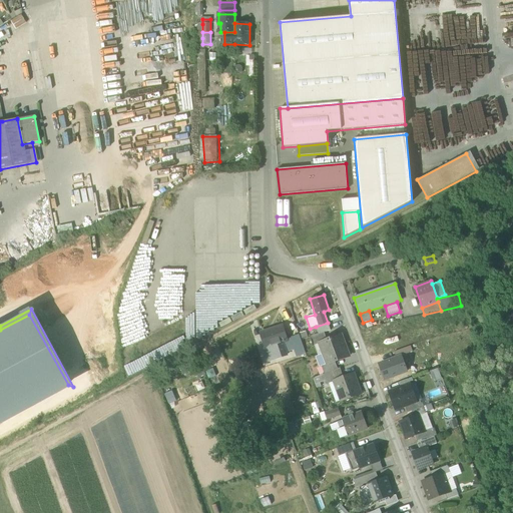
[(0,330),(0,421),(68,385),(29,315),(0,330)]
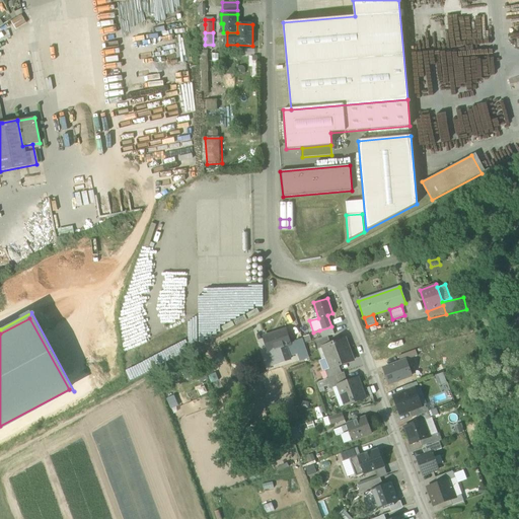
[(299,326),(303,339),(304,344),(311,342),(306,324),(299,326)]
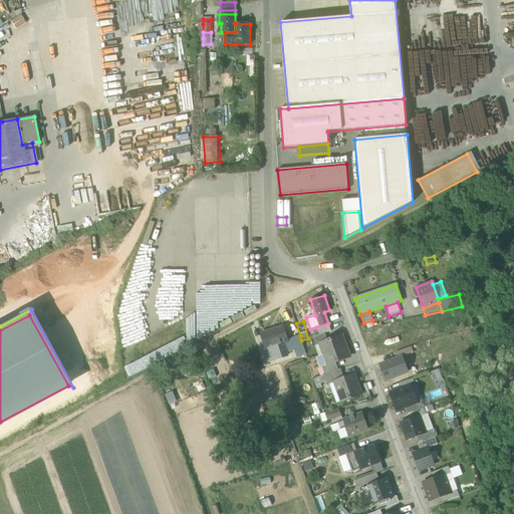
[(312,337),(315,345),(320,344),(319,343),(327,340),(324,333),(331,331),(331,330),(328,323),(316,327),(319,334),(312,337)]
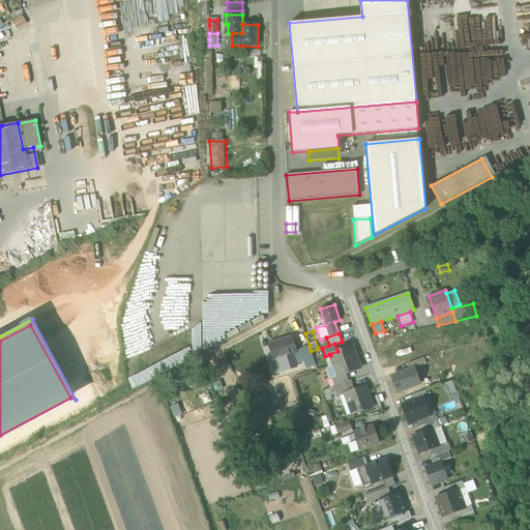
[(281,357),(286,371),(296,367),(295,364),(294,361),(292,353),(296,352),(291,336),(269,344),(274,359),(281,357)]
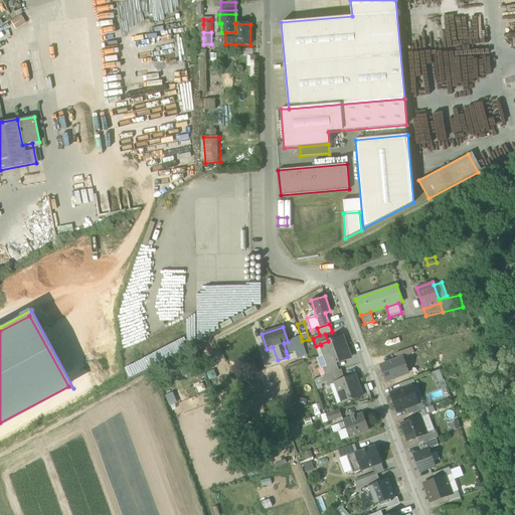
[(297,350),(299,357),(306,355),(302,341),(301,336),(293,339),(294,340),(297,350)]
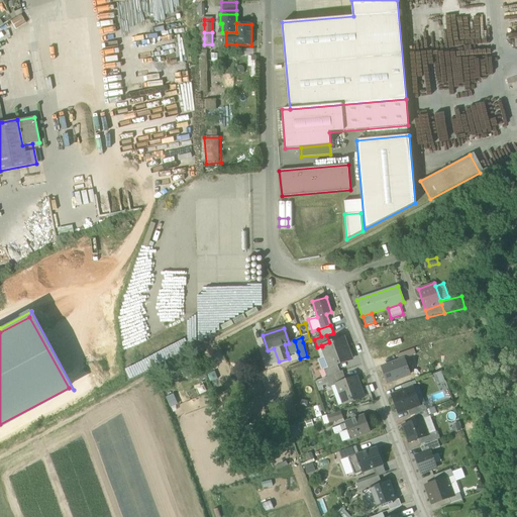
[(322,346),(325,356),(347,348),(343,337),(329,342),(321,345),(322,346)]
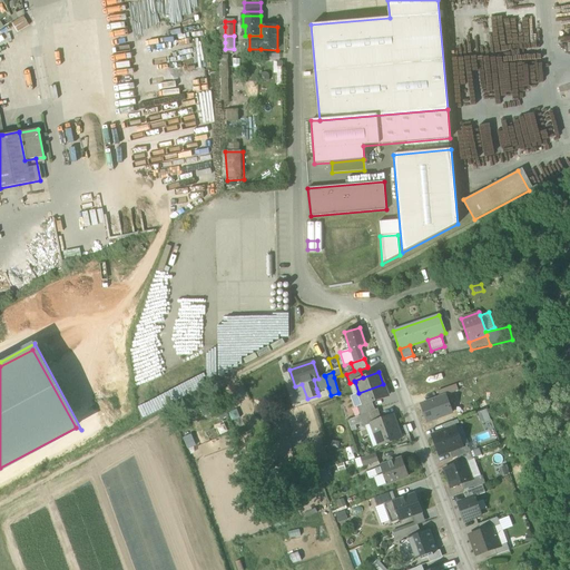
[(325,376),(318,379),(321,387),(316,389),(317,392),(328,387),(325,376)]
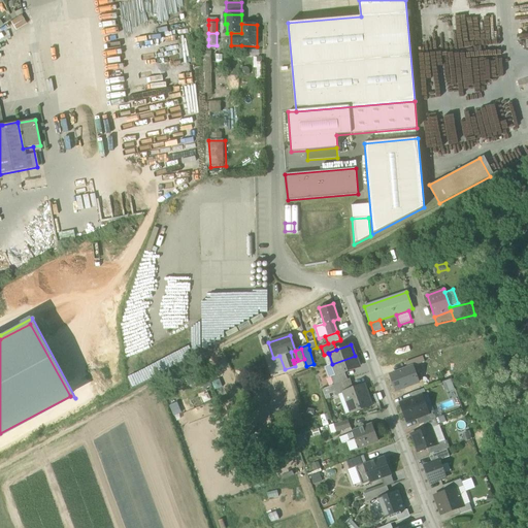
[(329,354),(324,355),(328,366),(332,364),(329,354)]
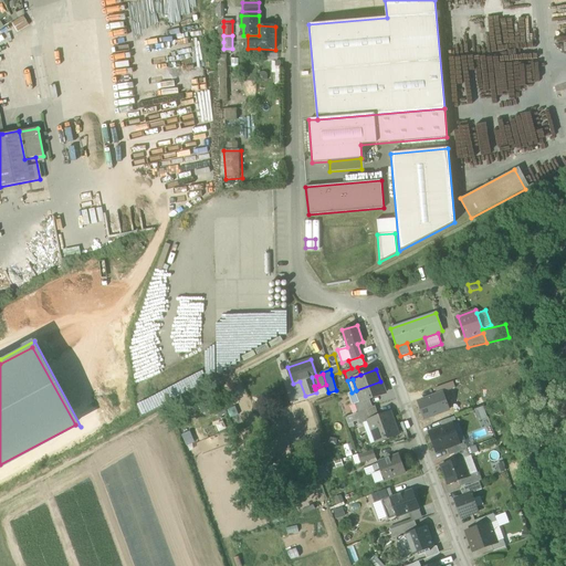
[(300,381),(293,384),(297,398),(305,396),(300,381)]
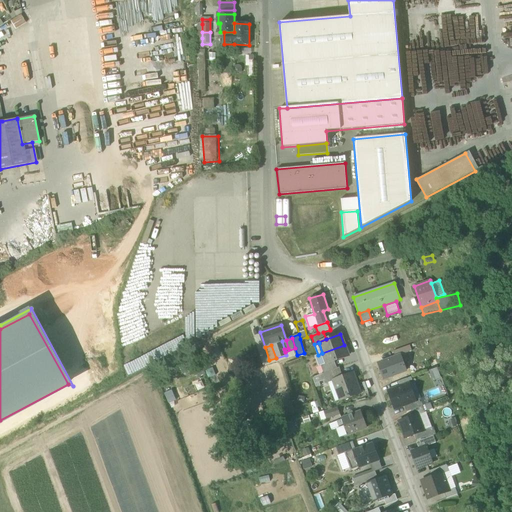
[(348,356),(344,345),(322,353),(326,363),(326,364),(334,361),(348,356)]
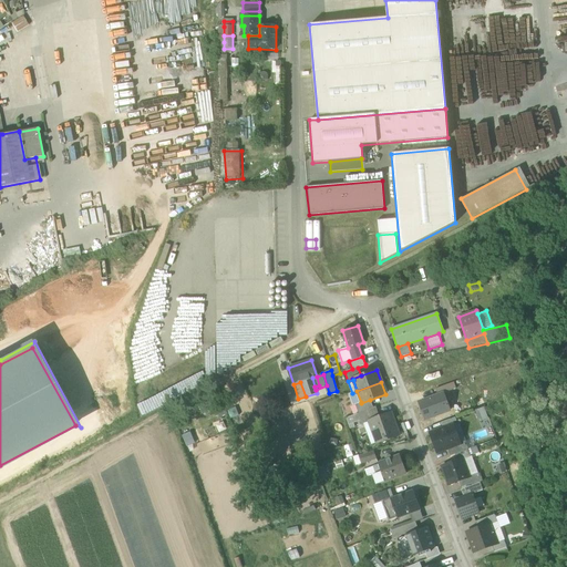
[(435,389),(437,395),(443,393),(455,389),(453,382),(435,389)]
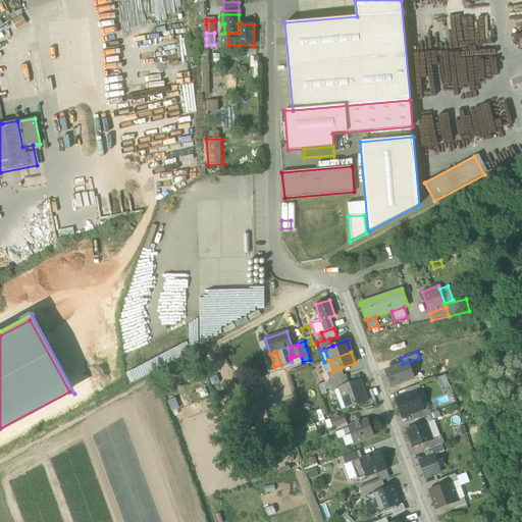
[(327,372),(332,370),(328,360),(324,362),(321,363),(325,373),(327,372)]
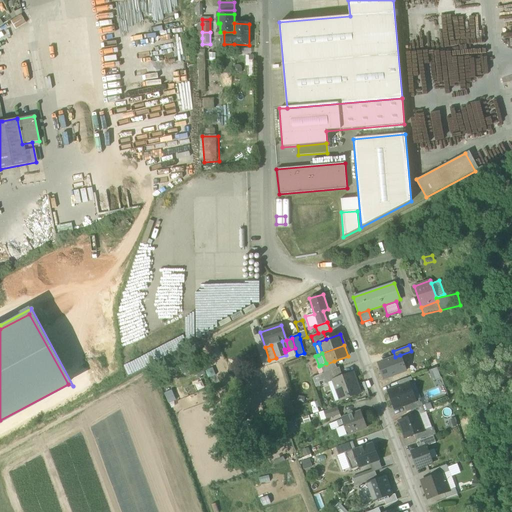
[(395,357),(378,363),(384,379),(406,371),(400,355),(395,357)]
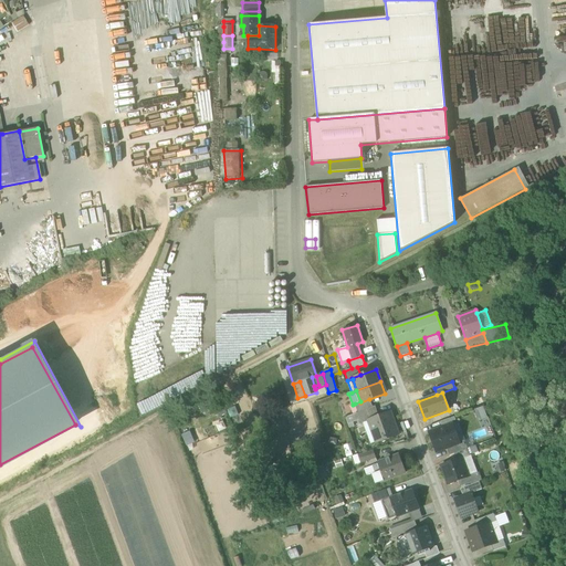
[(375,406),(373,407),(369,399),(360,402),(360,401),(355,404),(358,412),(356,413),(358,420),(360,425),(363,423),(369,421),(369,420),(378,417),(375,406)]
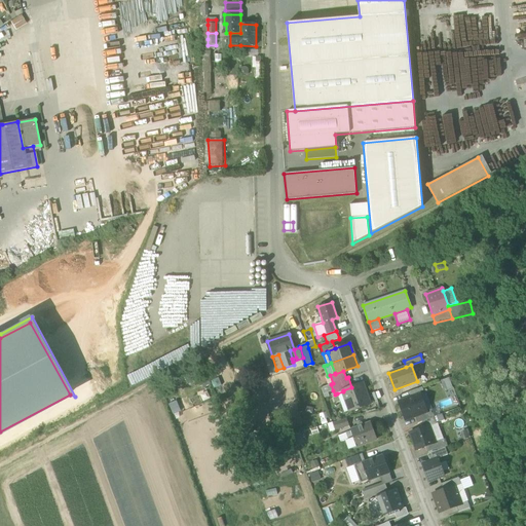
[(235,373),(235,385),(248,385),(248,373),(235,373)]
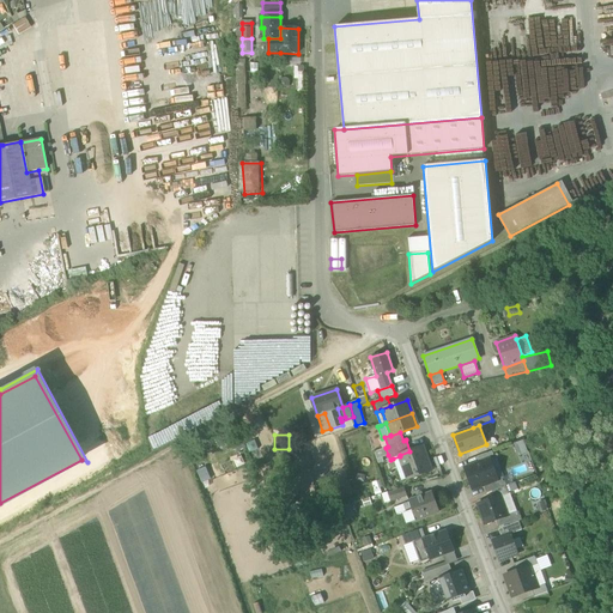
[(522,441),(514,443),(519,455),(527,453),(522,441)]
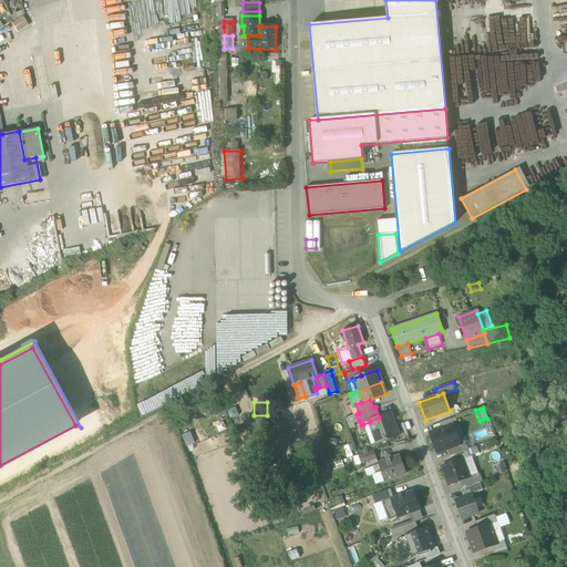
[(370,422),(378,443),(398,435),(394,424),(393,425),(389,415),(391,414),(390,413),(379,418),(370,421),(370,422)]
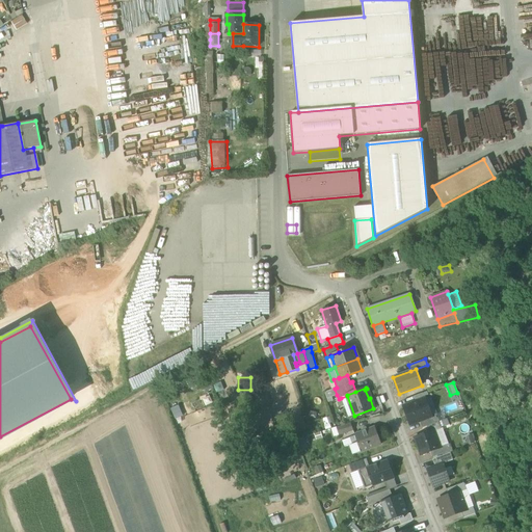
[(337,395),(335,389),(324,392),(328,402),(333,400),(331,397),(337,395)]
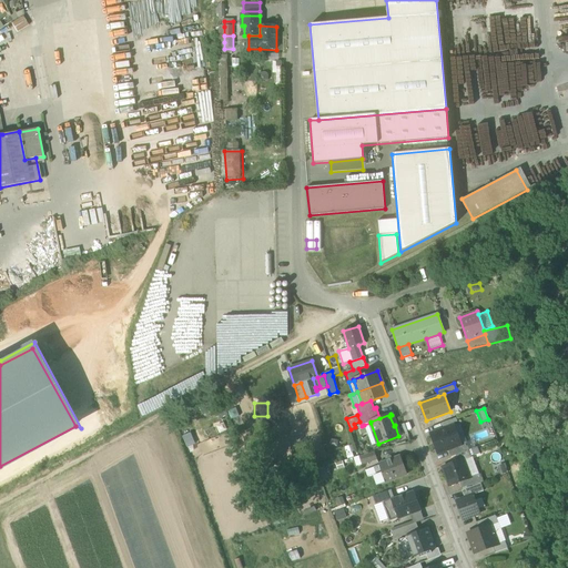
[(443,429),(454,426),(452,419),(440,423),(443,429)]
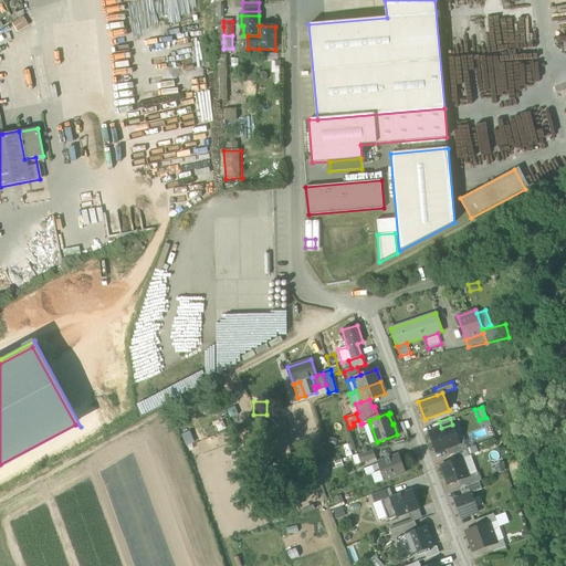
[(377,442),(369,421),(363,423),(370,444),(377,442)]
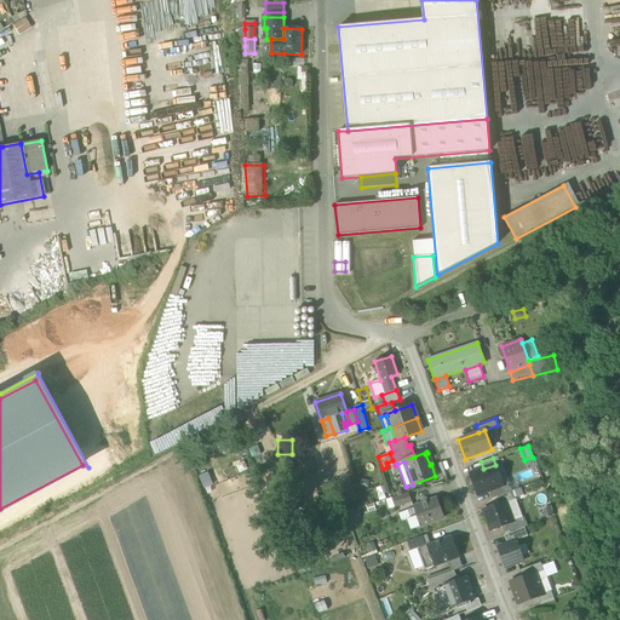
[(501,463),(495,465),(499,475),(503,484),(507,483),(510,482),(501,463)]
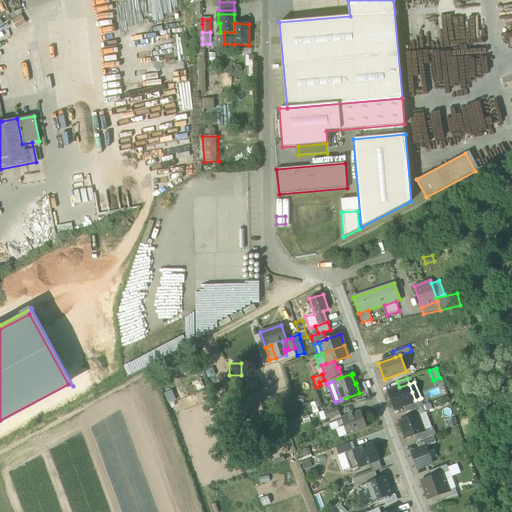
[(0,425),(73,386),(68,384),(0,420),(0,425)]
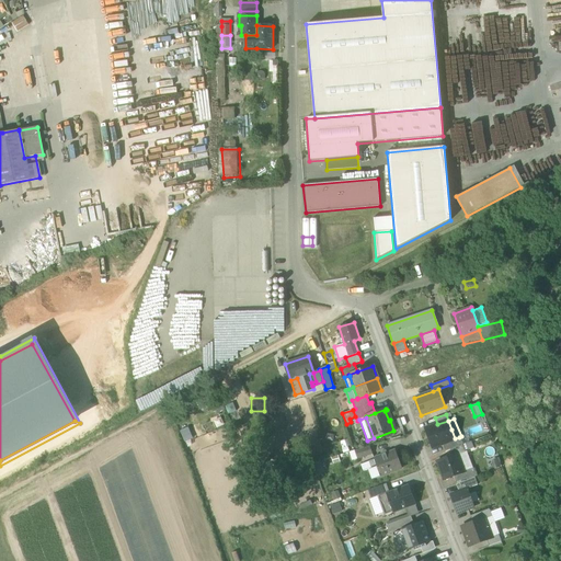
[(425,428),(432,447),(443,444),(451,441),(451,439),(448,431),(451,430),(448,421),(437,424),(425,428)]
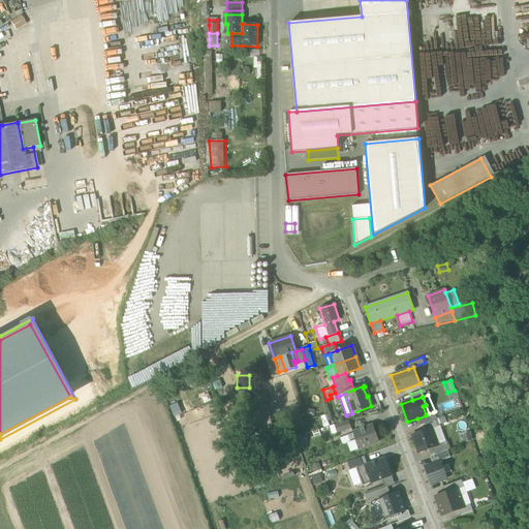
[(436,419),(433,412),(429,413),(426,414),(426,415),(417,418),(419,426),(425,424),(427,430),(431,428),(431,429),(439,426),(436,419)]
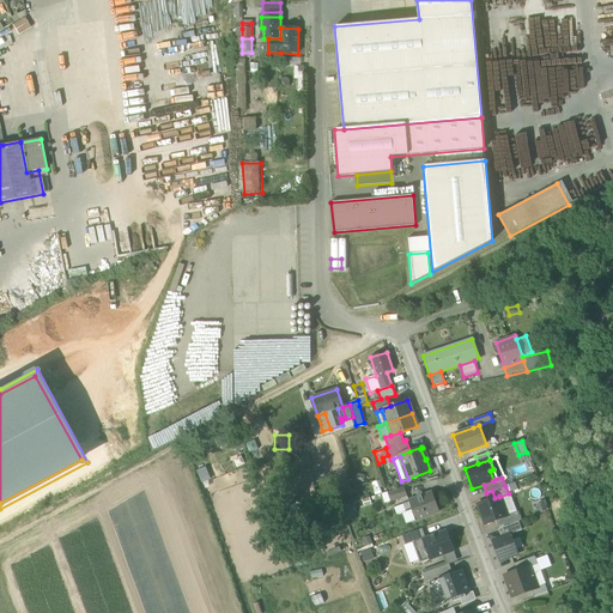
[(387,493),(390,502),(407,497),(404,489),(387,493)]
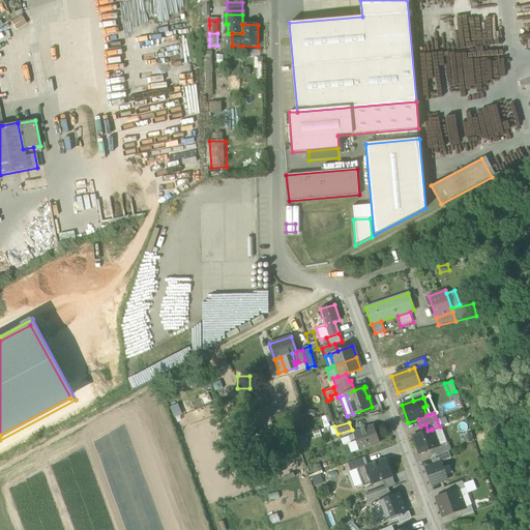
[(266,449),(257,425),(245,429),(254,453),(266,449)]
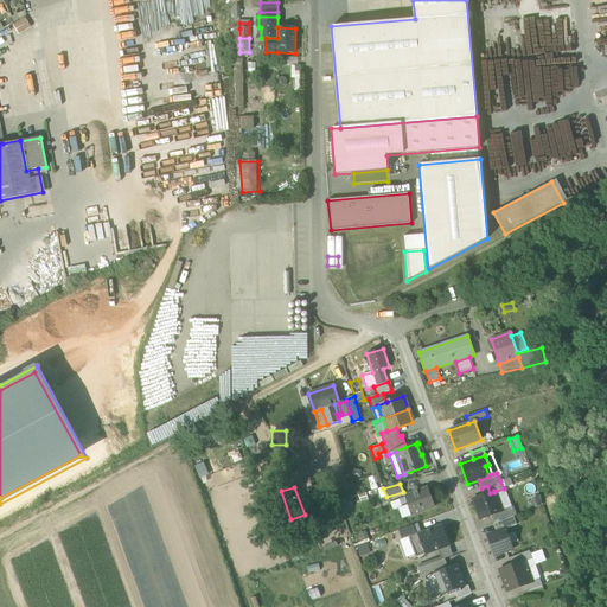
[(404,497),(404,498),(400,499),(402,508),(398,510),(402,519),(435,506),(428,487),(404,497)]
